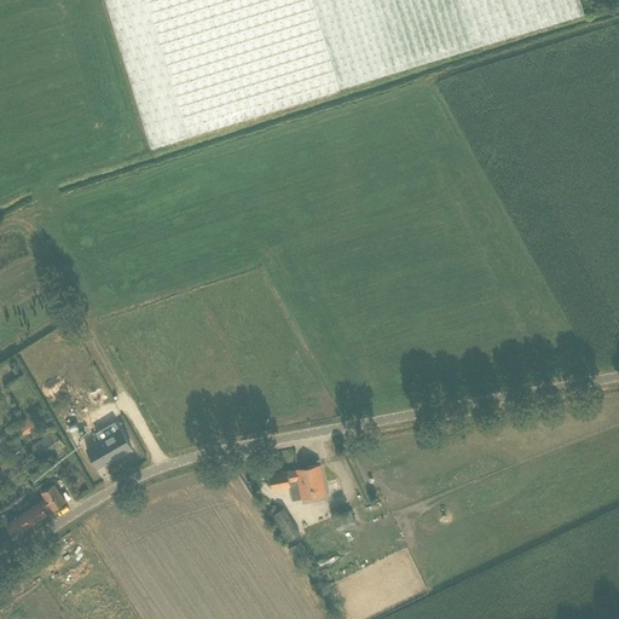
[(105,0),(151,148),(395,71),(543,27),(585,13),(580,0),(105,0)]
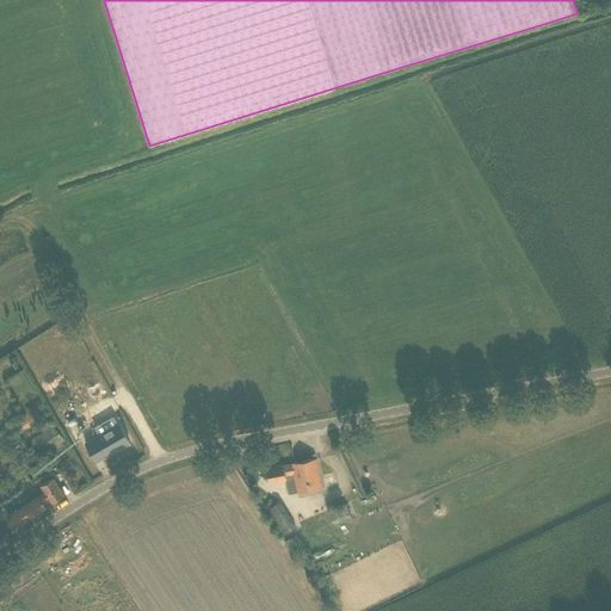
[(13,425),(22,432),(37,415),(29,408),(13,425)]
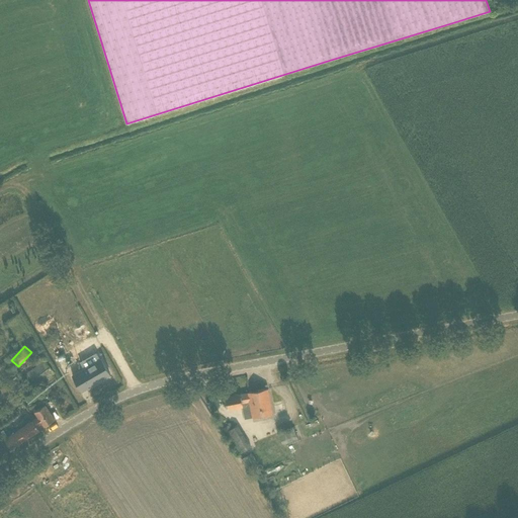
[(72,375),(81,391),(110,374),(101,359),(72,375)]
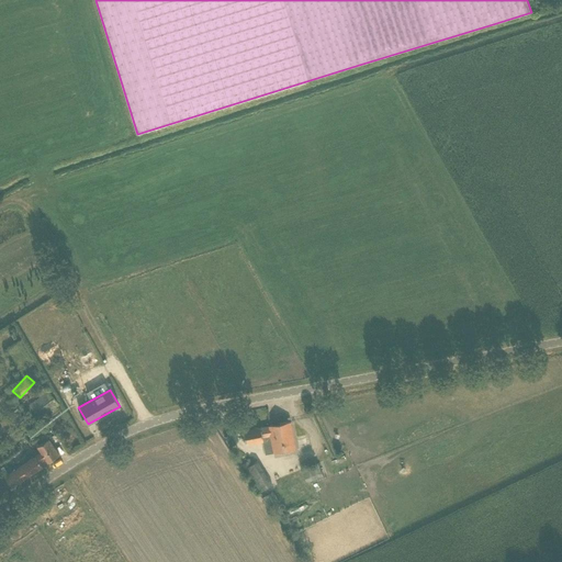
[(59,405),(49,391),(30,405),(40,418),(59,405)]
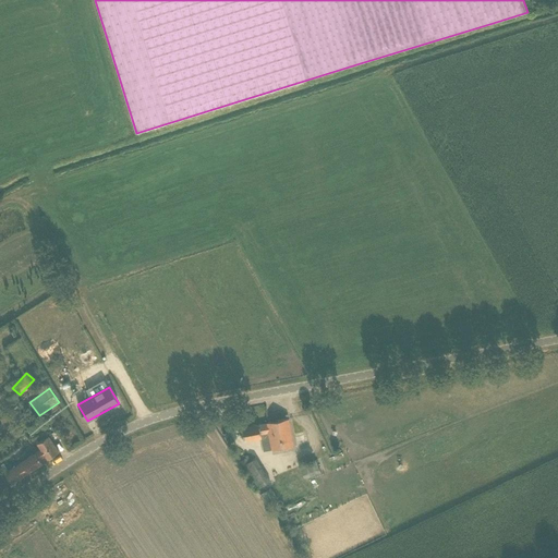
[(292,446),(288,419),(267,422),(267,423),(258,425),(258,424),(242,427),(244,439),(261,436),(259,433),(269,431),(273,449),(292,446)]
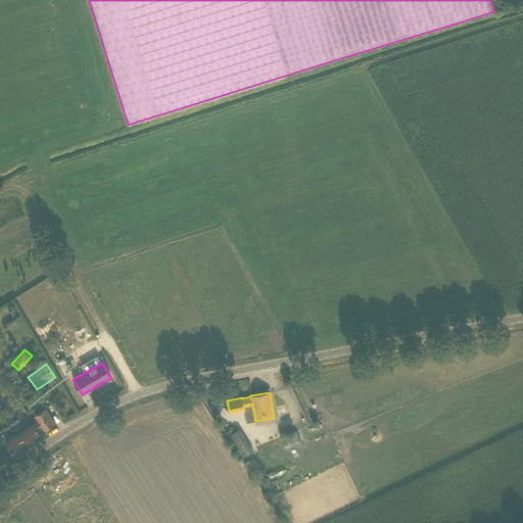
[(39,421),(5,443),(11,453),(40,434),(38,430),(43,427),(45,430),(55,423),(46,409),(35,416),(39,421)]
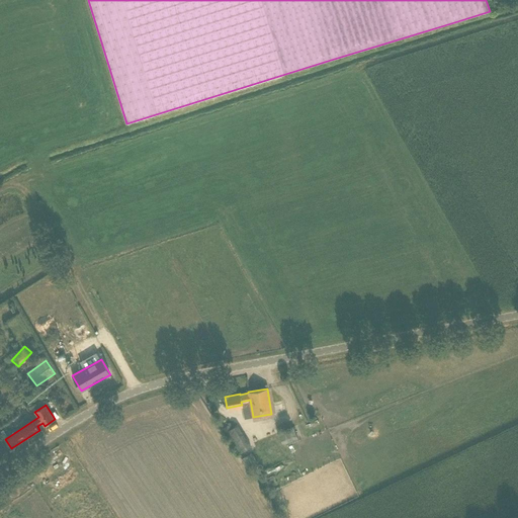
[(240,424),(228,428),(237,454),(249,449),(240,424)]
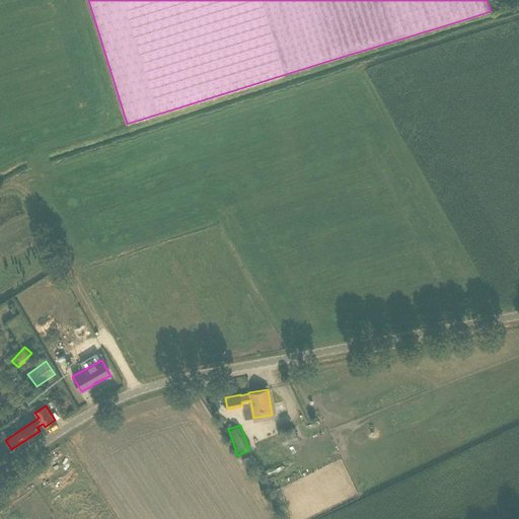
[(284,445),(299,440),(294,428),(280,434),(284,445)]
